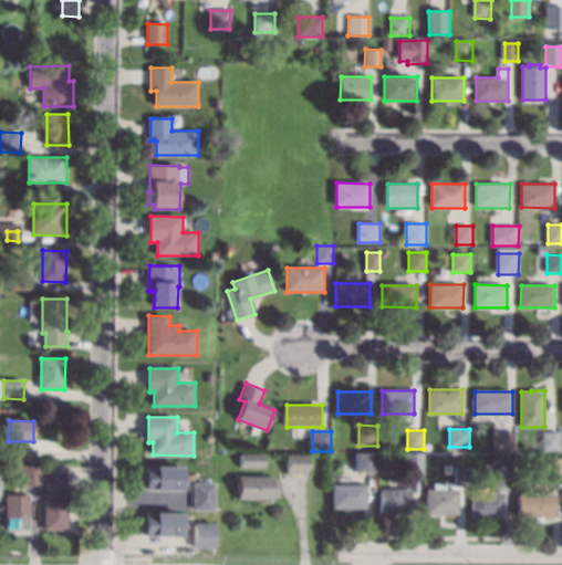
[(516,451),(495,451),(495,431),(516,432),(516,451)]
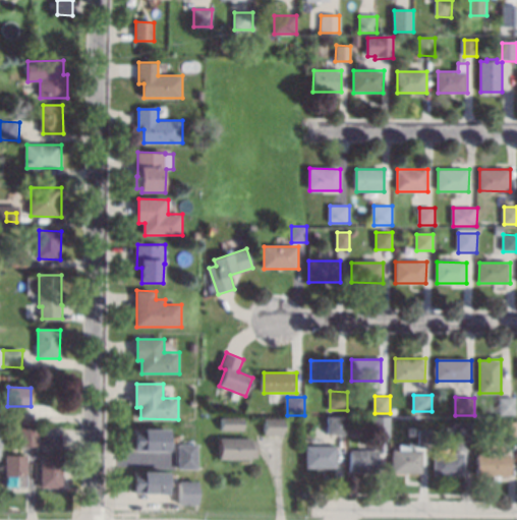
[(516,414),(501,414),(501,398),(516,398),(516,414)]
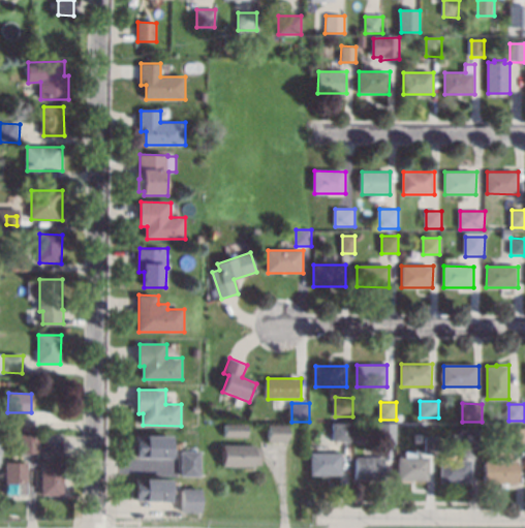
[(26,414),(25,429),(9,429),(9,414),(26,414)]
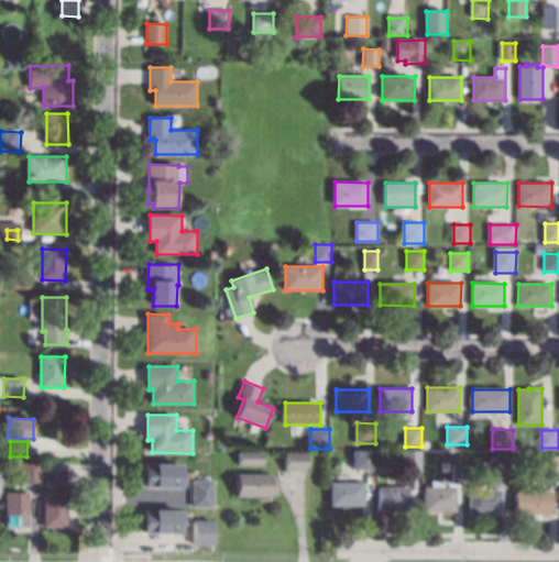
[(375,450),(375,470),(355,470),(357,450),(375,450)]
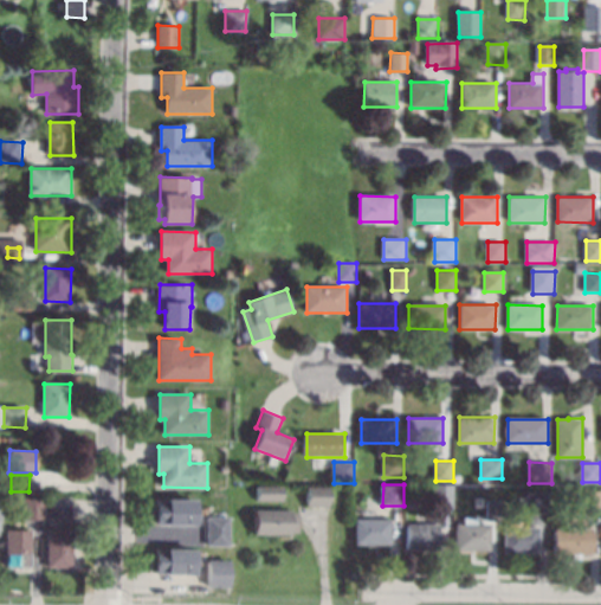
[(331,507),(309,507),(310,486),(331,486),(331,507)]
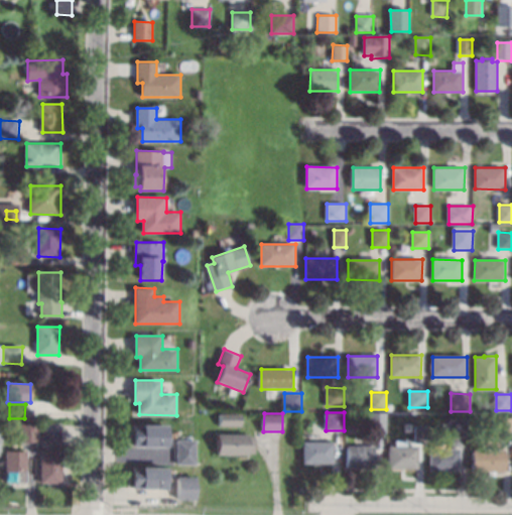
[(386,432),(369,432),(369,413),(386,413),(386,432)]
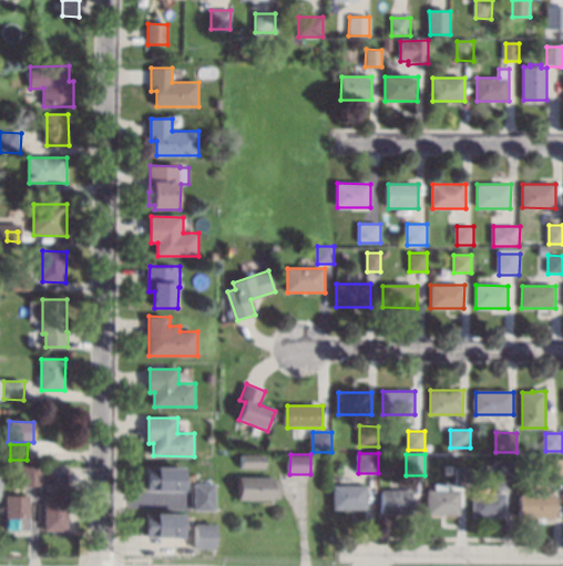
[(245,455),(267,455),(267,470),(245,470),(245,455)]
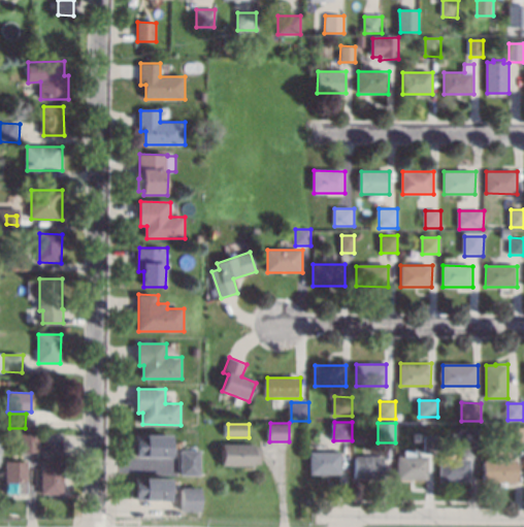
[(523,443),(509,443),(509,428),(523,428),(523,443)]
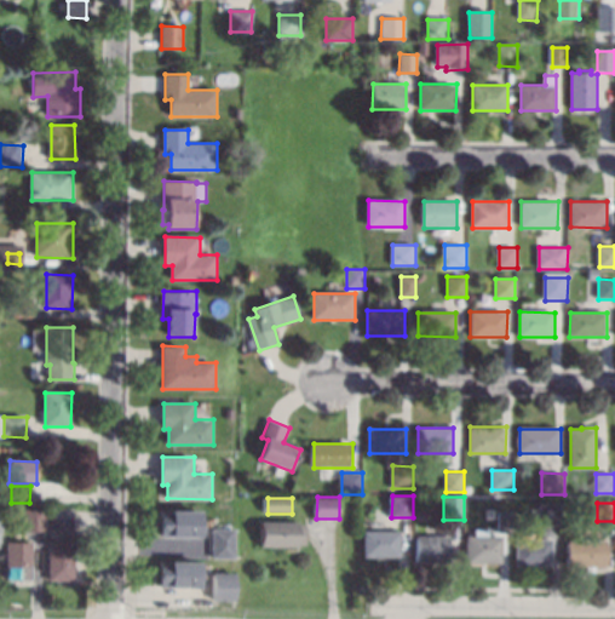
[(561,525),(540,525),(540,523),(533,523),(533,508),(540,509),(540,504),(561,504),(561,525)]
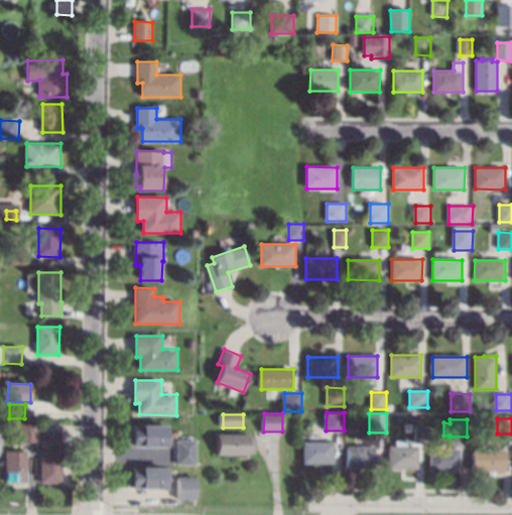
[(62,447),(42,447),(42,422),(64,423),(62,447)]
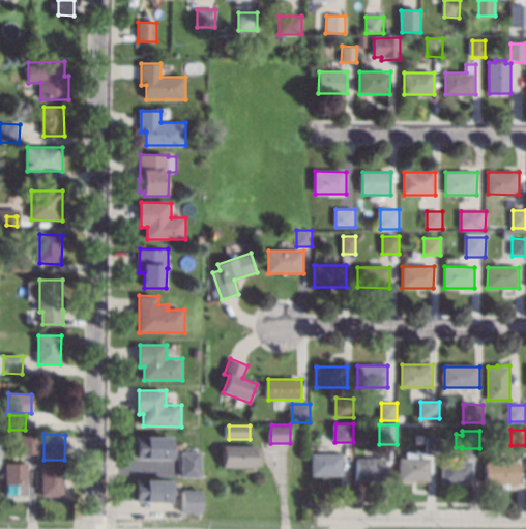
[(40,453),(22,453),(21,436),(40,436),(40,453)]
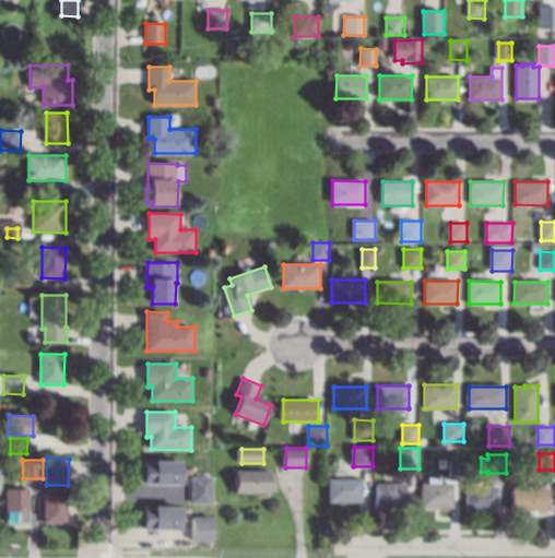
[(181,484),(154,484),(154,483),(145,483),(145,461),(181,461),(181,484)]
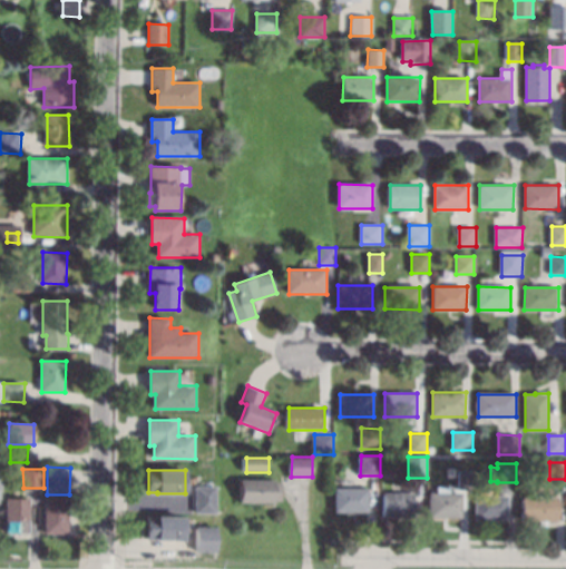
[(471,490),(459,490),(459,470),(472,470),(471,490)]
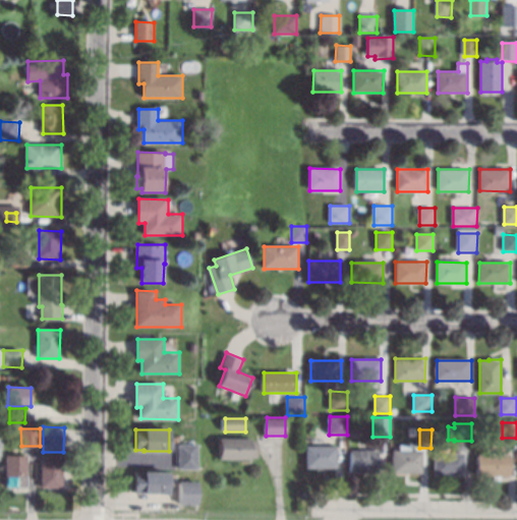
[(251,441),(259,441),(257,458),(251,458),(251,460),(221,460),(221,439),(251,439),(251,441)]
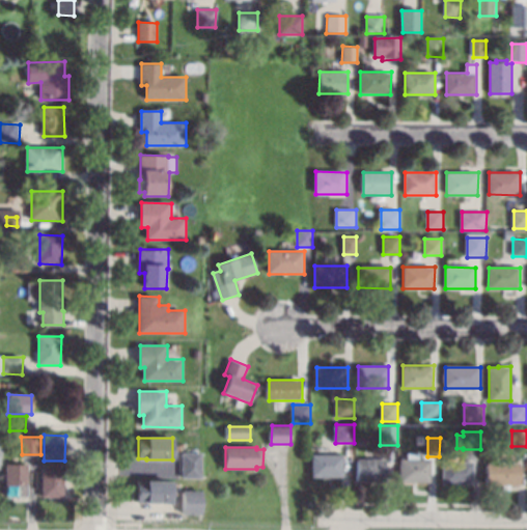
[(202,479),(183,479),(183,453),(202,453),(203,453),(202,479)]
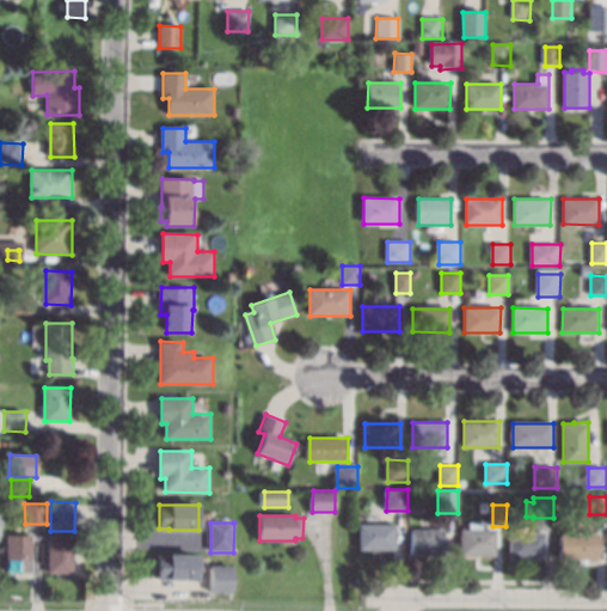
[(484,530),(496,530),(495,556),(461,556),(461,530),(470,530),(470,523),(484,523),(484,530)]
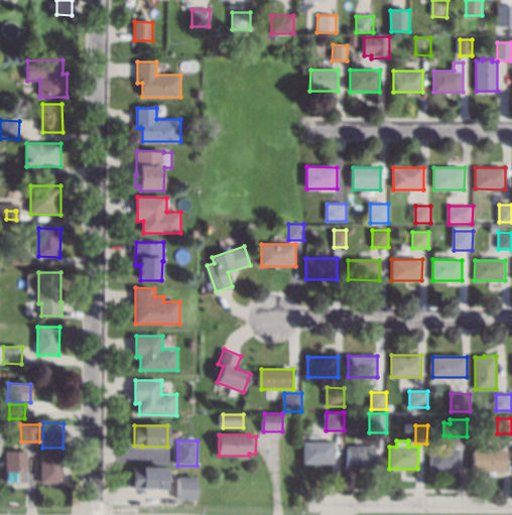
[(334,464),(304,464),(304,442),(334,442),(334,464)]
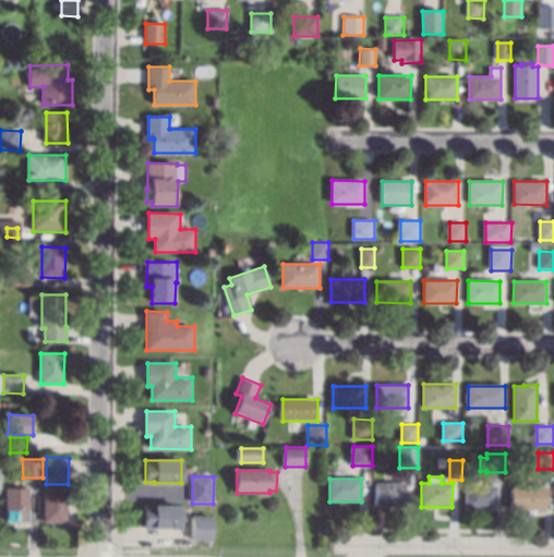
[(407,506),(375,506),(375,483),(407,483),(407,506)]
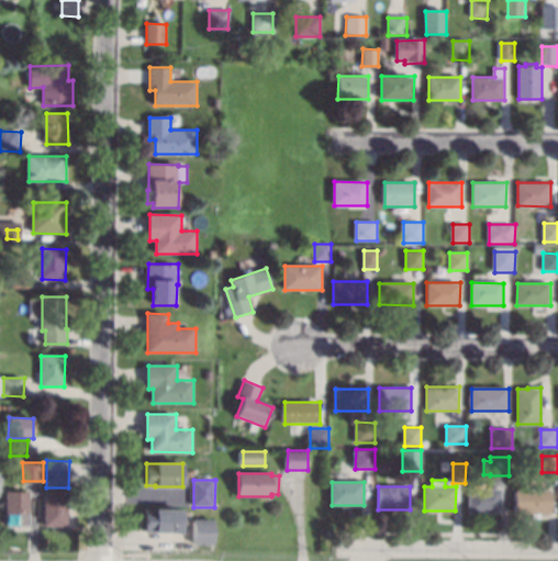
[(502,513),(468,513),(469,489),(502,489),(502,513)]
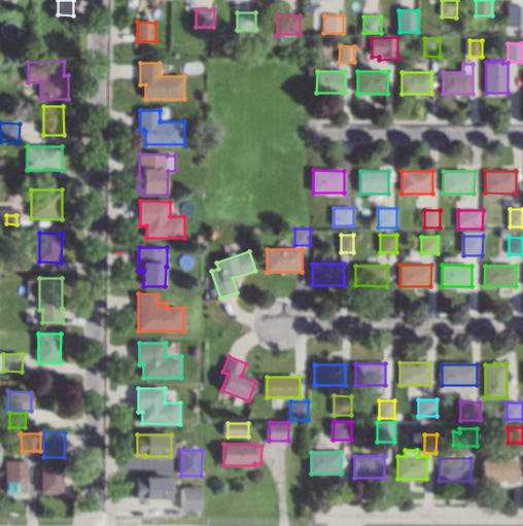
[(65,494),(43,494),(43,460),(65,460),(65,494)]
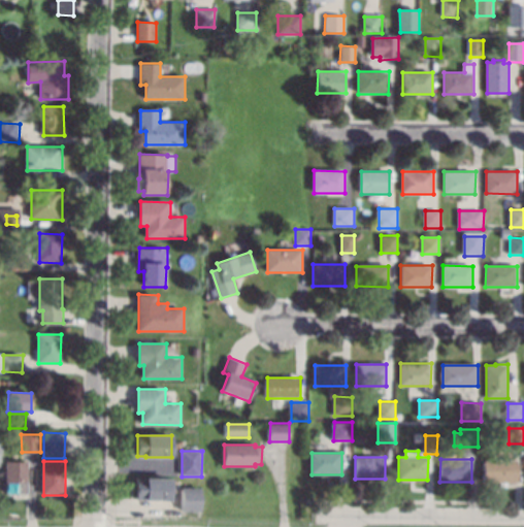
[(518,483),(508,483),(508,488),(499,488),(500,483),(483,483),(483,461),(518,461),(518,483)]
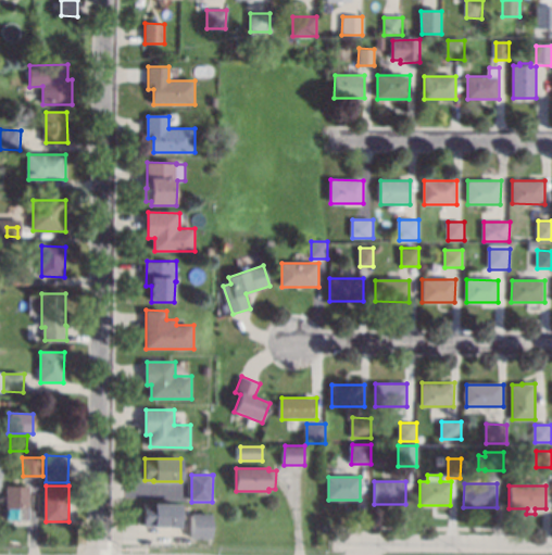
[(30,519),(8,519),(8,487),(30,487),(30,519)]
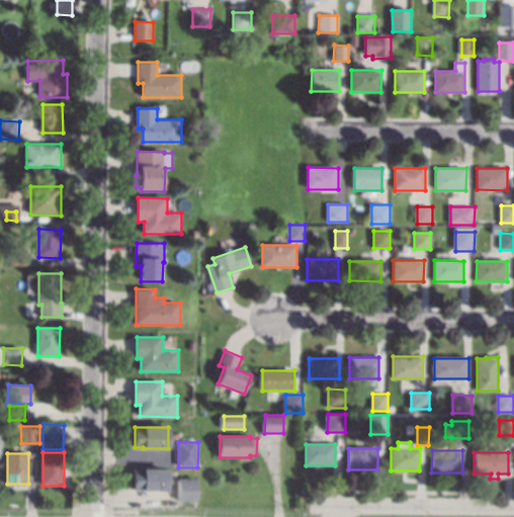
[(168,492),(143,492),(143,490),(135,490),(135,469),(168,469),(168,492)]
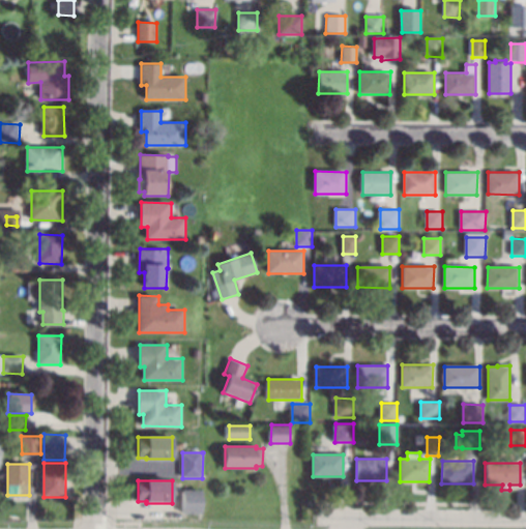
[(202,513),(183,513),(183,491),(202,490),(202,513)]
